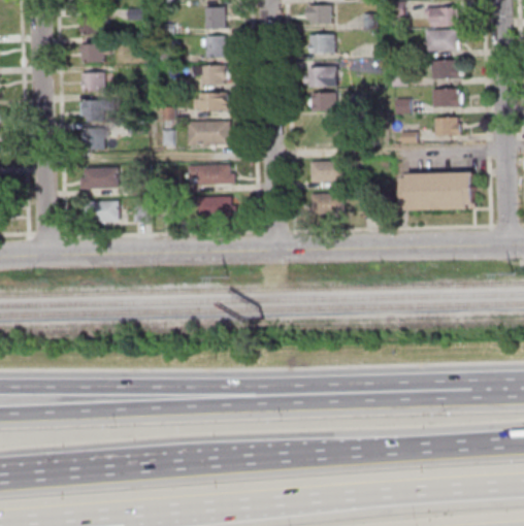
[(388,17),(387,0),(404,0),(404,15),(388,17)]
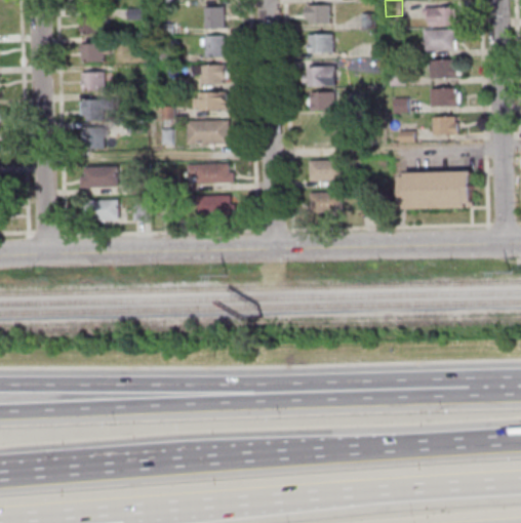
[(330,4),(330,24),(310,24),(309,19),(306,19),(306,4),(330,4)]
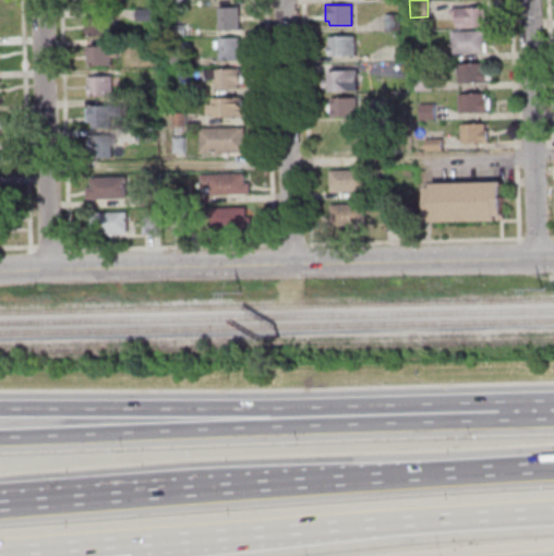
[(216,8),(238,7),(238,29),(217,31),(216,8)]
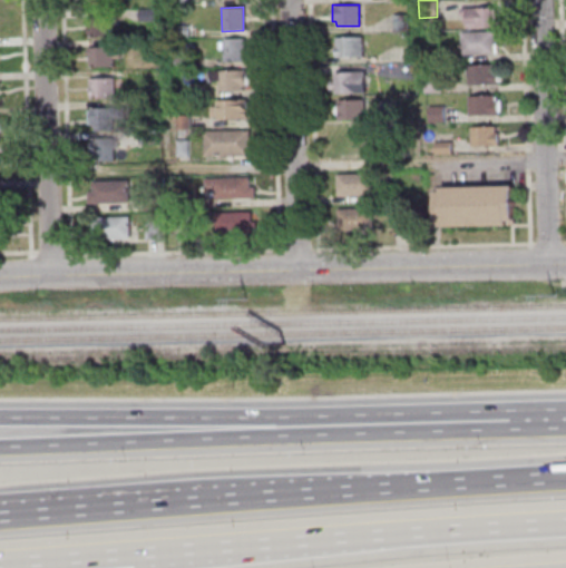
[(467,28),(467,17),(460,17),(459,9),(493,8),(494,28),(467,28)]
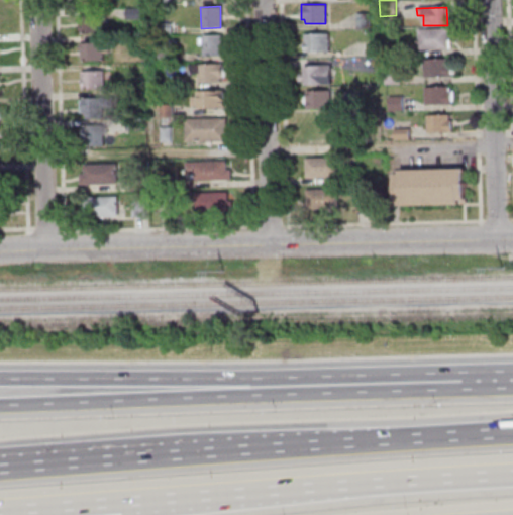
[(355,26),(355,13),(367,12),(368,26),(355,26)]
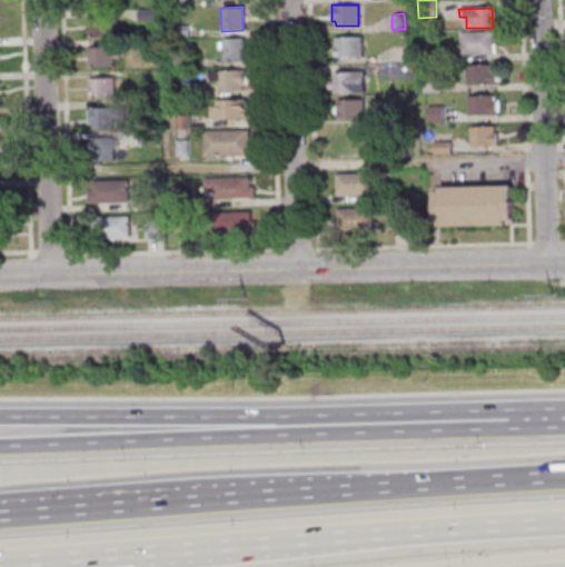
[(86,37),(86,17),(110,17),(110,36),(86,37)]
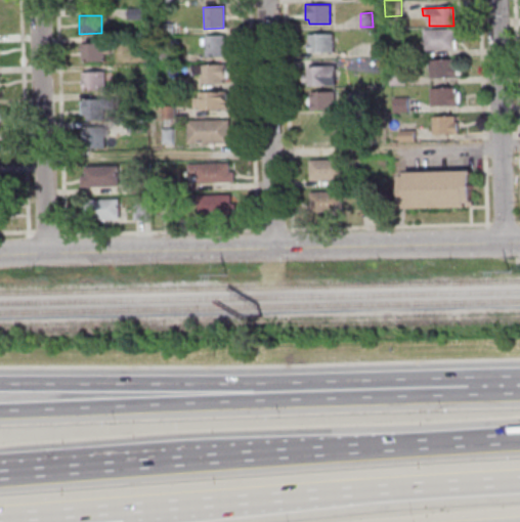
[(158,35),(157,24),(171,23),(172,34),(158,35)]
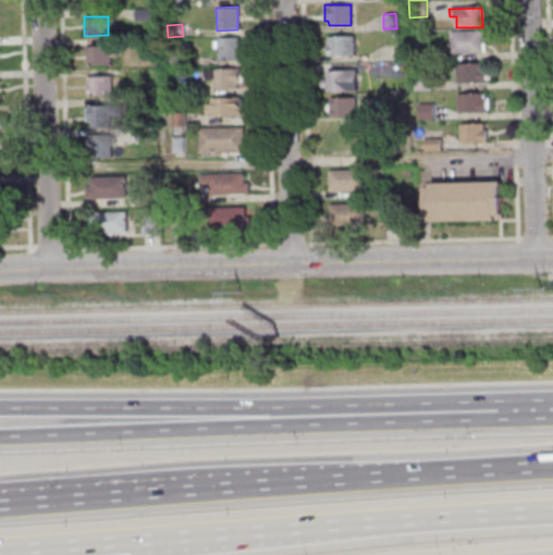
[(451,53),(450,32),(481,31),(482,52),(451,53)]
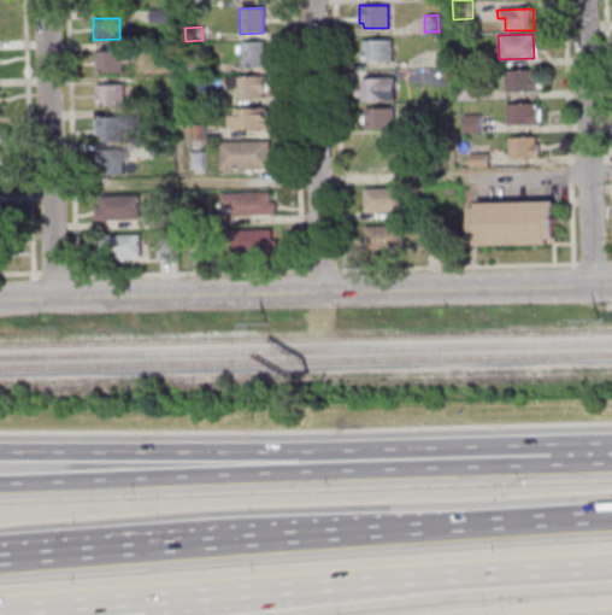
[(362,62),(362,40),(390,40),(390,62),(362,62)]
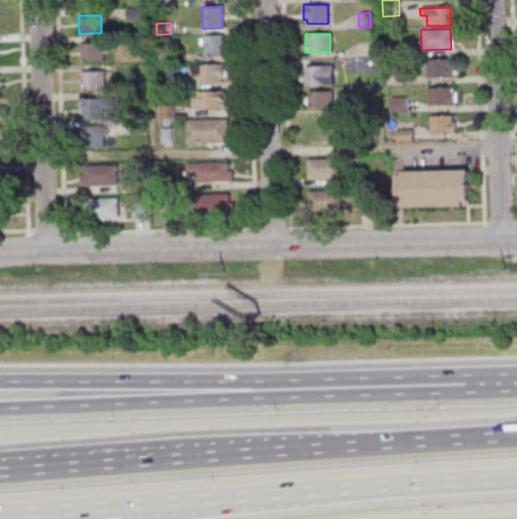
[(222,42),(225,42),(225,49),(222,49),(223,56),(203,56),(203,35),(222,35),(222,42)]
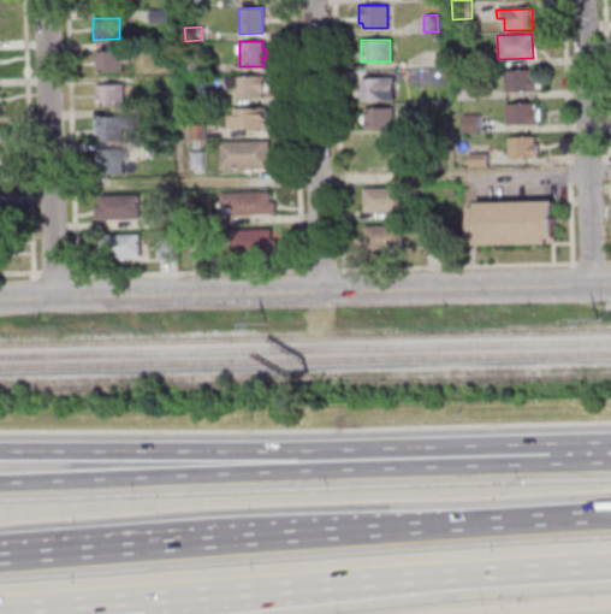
[(457,49),(476,48),(476,60),(457,60),(457,49)]
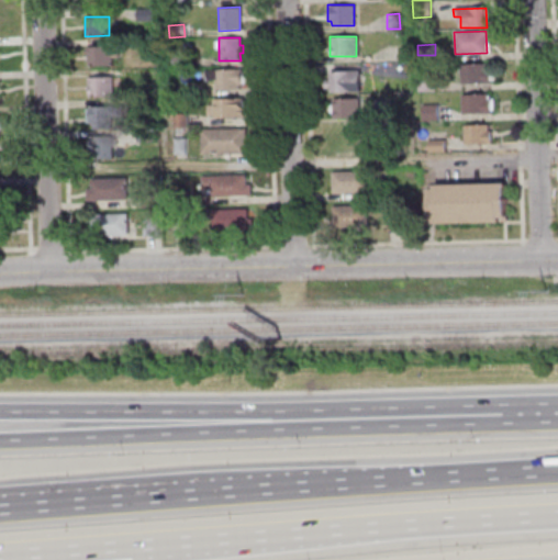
[(110,65),(86,66),(86,46),(115,46),(116,57),(110,57),(110,65)]
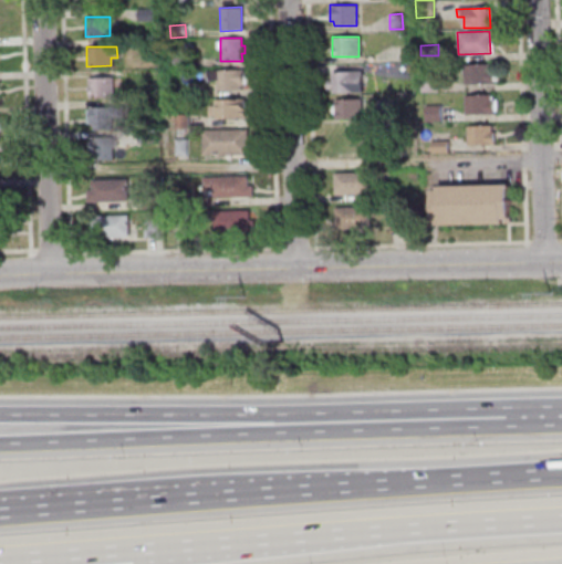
[(188,64),(172,65),(170,53),(188,53),(188,64)]
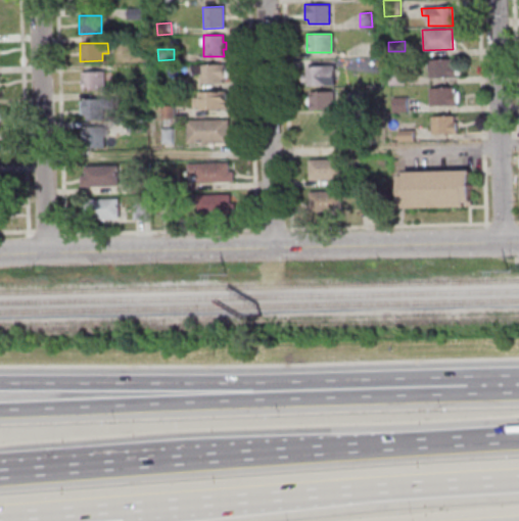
[(428,78),(427,60),(451,59),(451,63),(454,63),(454,78),(428,78)]
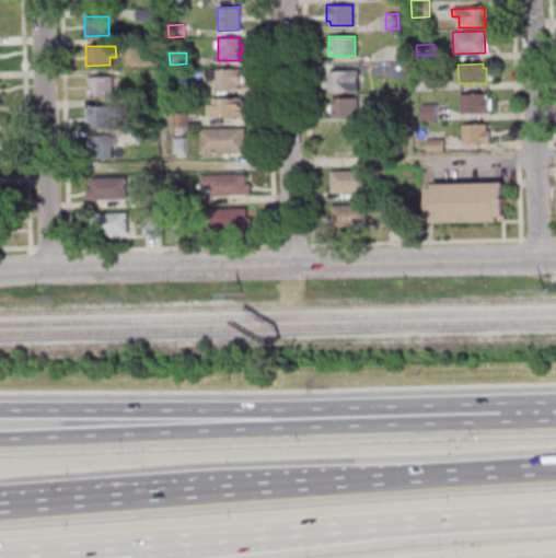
[(213,89),(213,81),(204,81),(204,70),(239,69),(240,84),(236,84),(236,89),(213,89)]
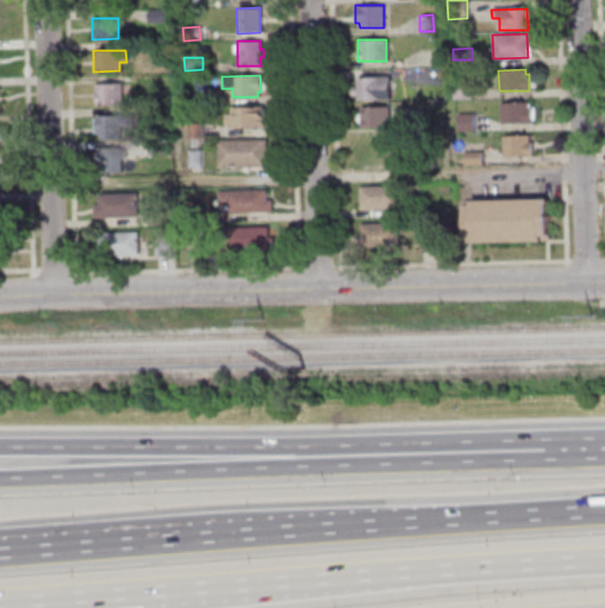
[(356,95),(351,97),(350,88),(356,87),(356,76),(390,76),(390,99),(356,100),(356,95)]
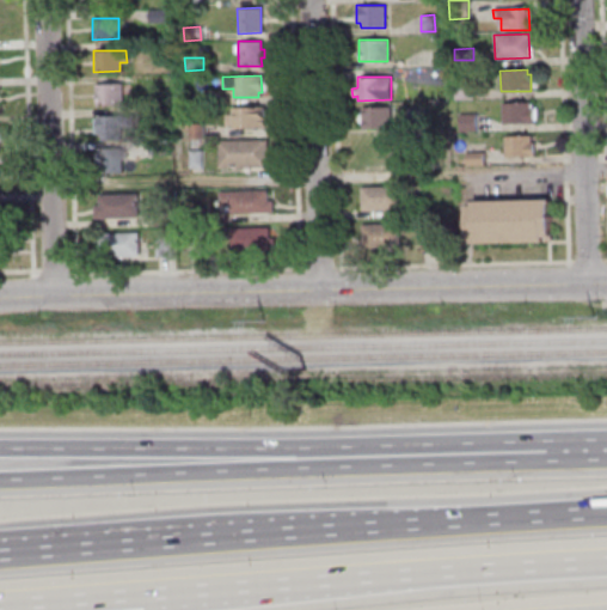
[(453,99),(453,83),(471,81),(471,98),(453,99)]
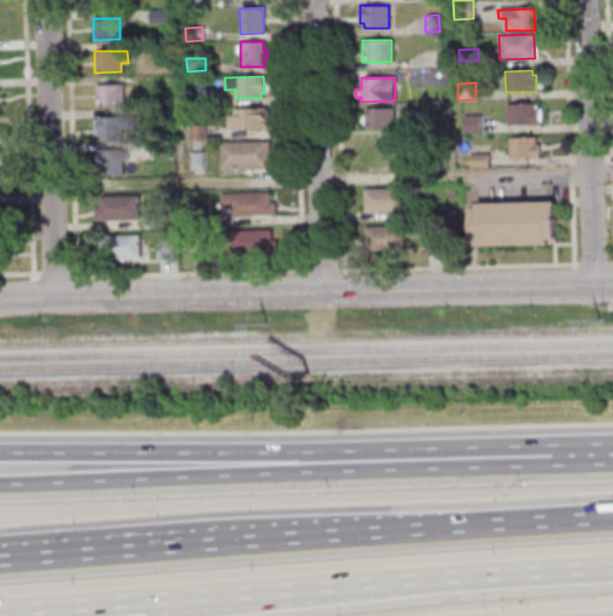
[(121,106),(94,108),(93,85),(121,83),(121,106)]
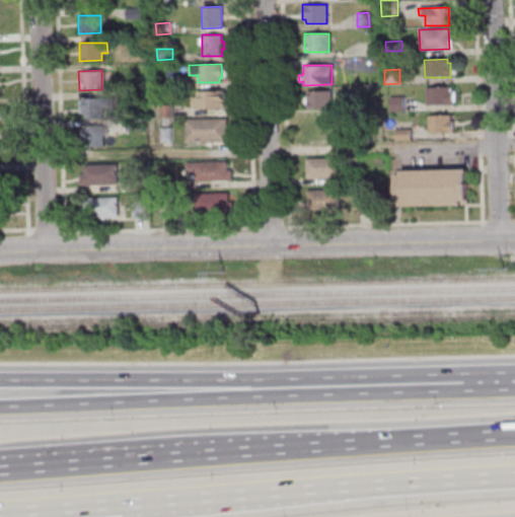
[(426,105),(425,87),(448,87),(449,92),(452,91),(452,104),(426,105)]
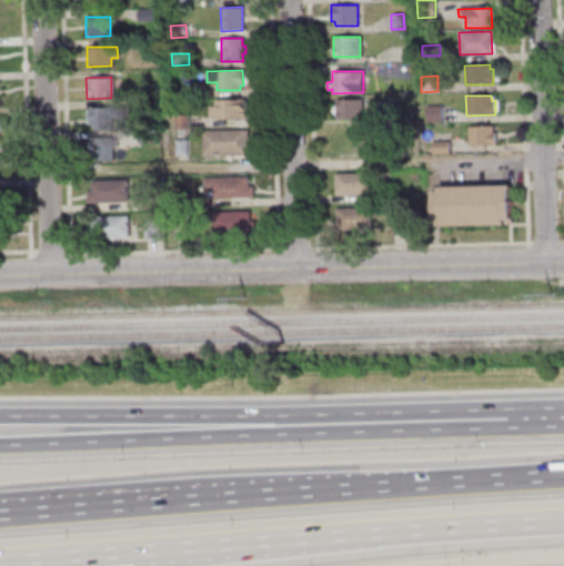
[(335,120),(335,100),(361,99),(362,119),(335,120)]
